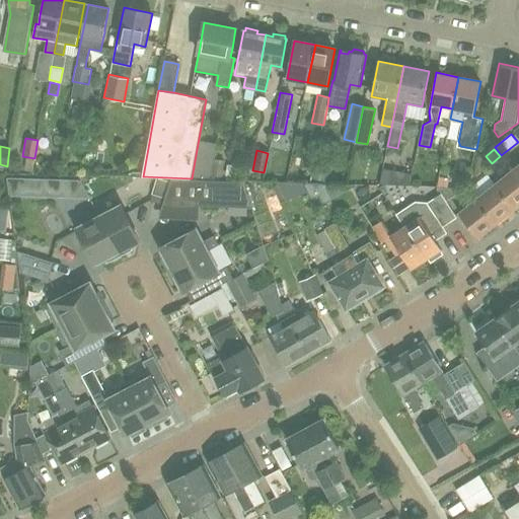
[(214,158),(196,155),(192,178),(210,179),(214,158)]
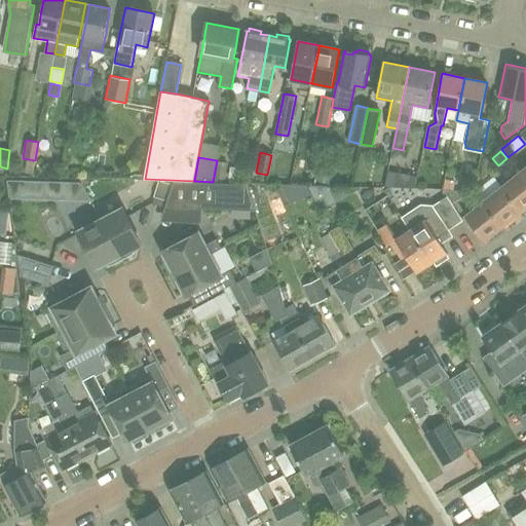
[(485,159),(481,179),(496,166),(488,157),(485,159)]
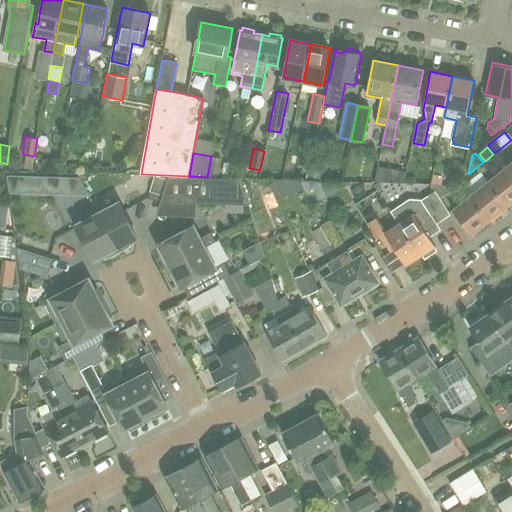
[(211,163),(209,173),(219,175),(220,169),(222,159),(212,157),(211,163)]
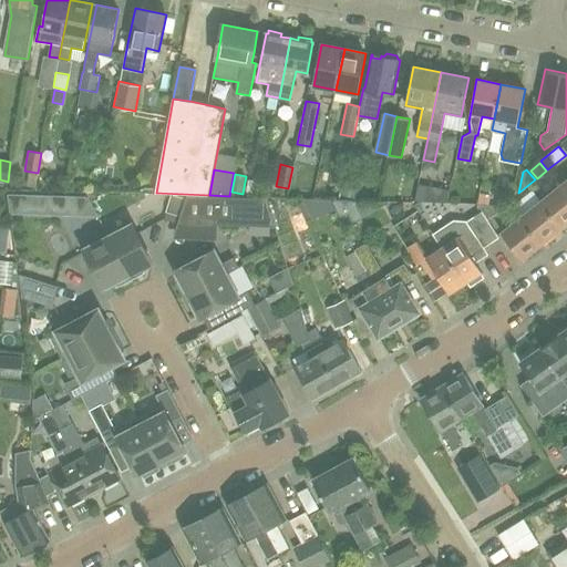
[(248,187),(247,194),(257,195),(259,182),(249,181),(248,187)]
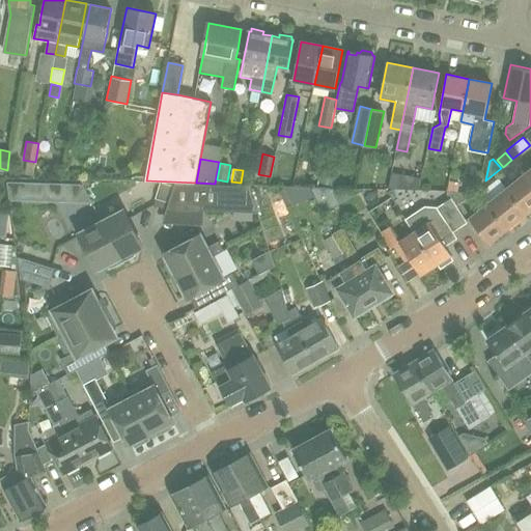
[(324,172),(320,183),(333,187),(337,176),(324,172)]
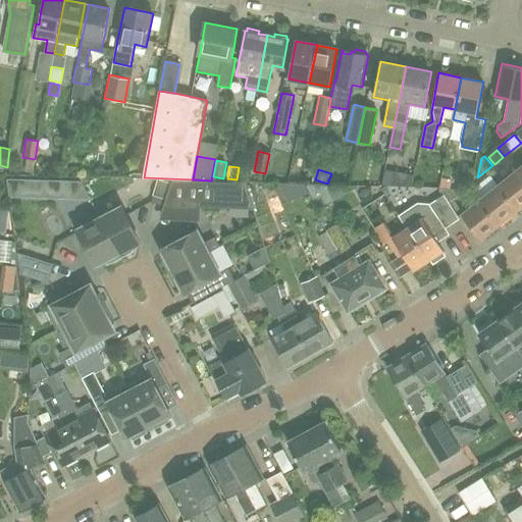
[(393,186),(395,171),(385,169),(382,186),(393,186)]
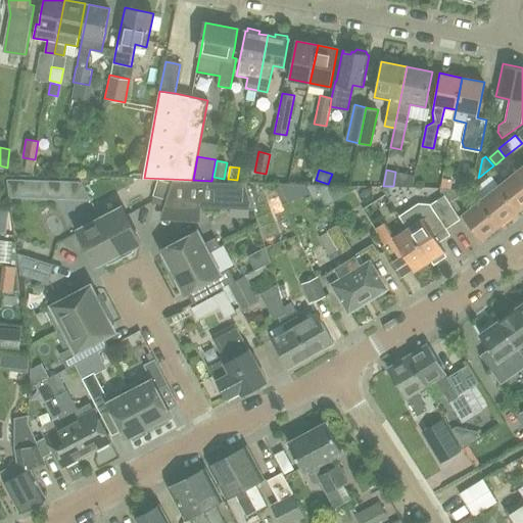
[(522,177),(518,171),(500,186),(518,209),(522,204),(522,177)]
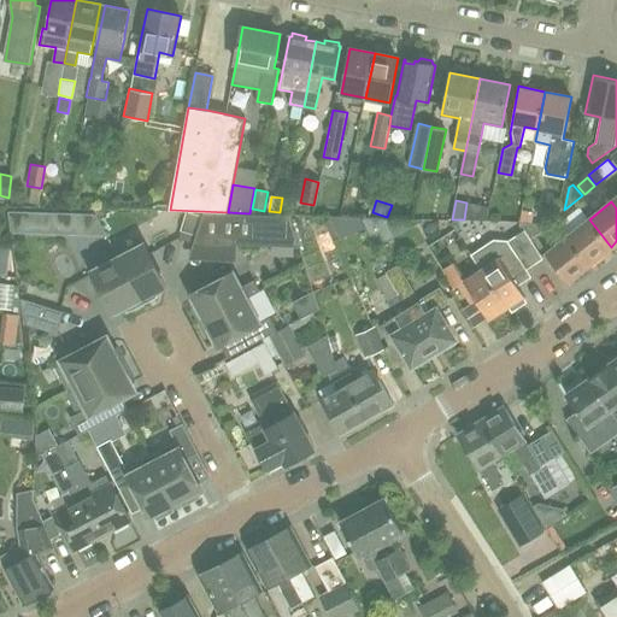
[(68,211),(19,210),(23,233),(76,234),(106,235),(94,212),(68,211)]
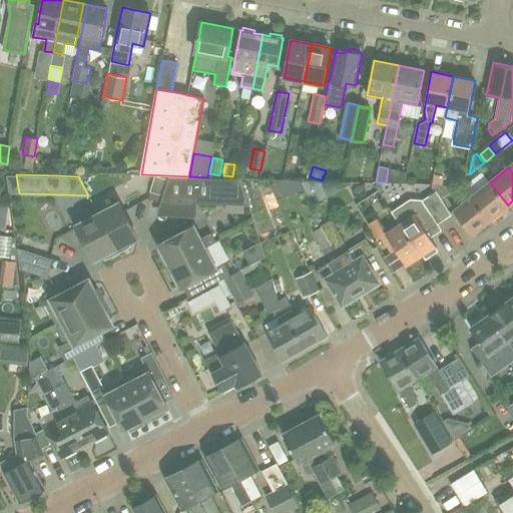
[(170,175),(161,201),(197,202),(219,203),(242,189),(243,189),(239,179),(170,175)]
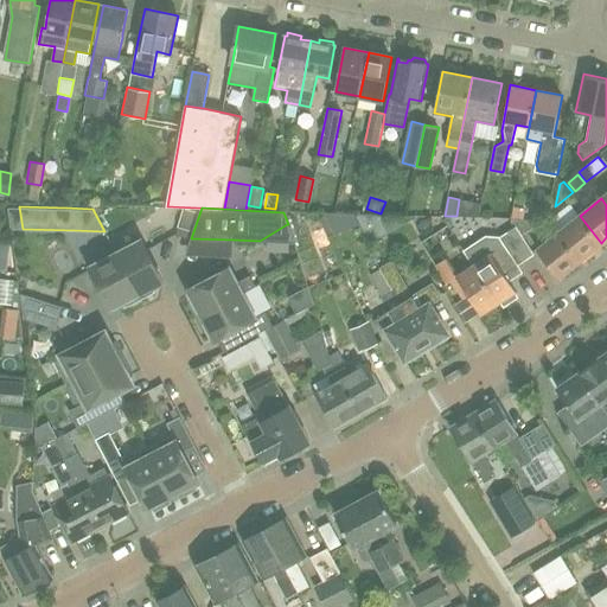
[(177,225),(176,228),(177,229),(178,229),(190,232),(191,231),(196,215),(196,213),(184,210),(181,209),(177,224),(177,225)]
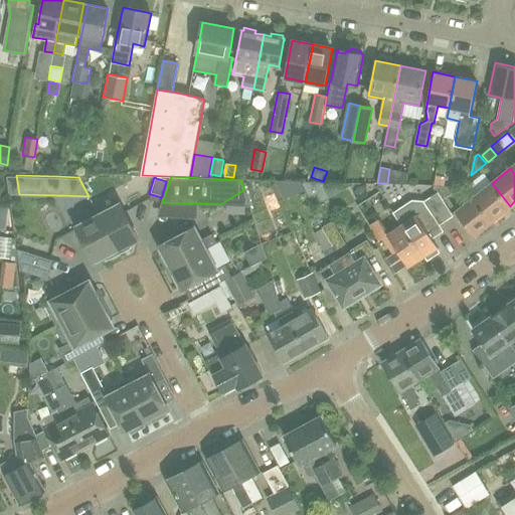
[(308,183),(304,183),(307,188),(307,190),(308,191),(309,193),(313,202),(321,200),(322,199),(326,193),(326,185),(326,184),(324,184),(318,184),(308,183)]
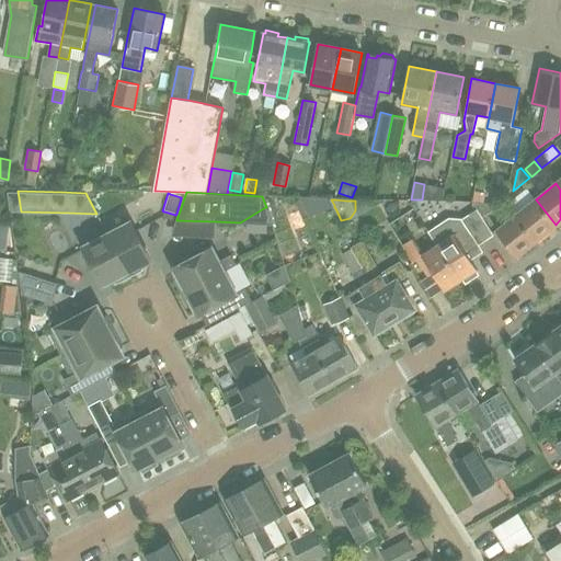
[(536,199),(515,216),(536,241),(556,225),(536,199)]
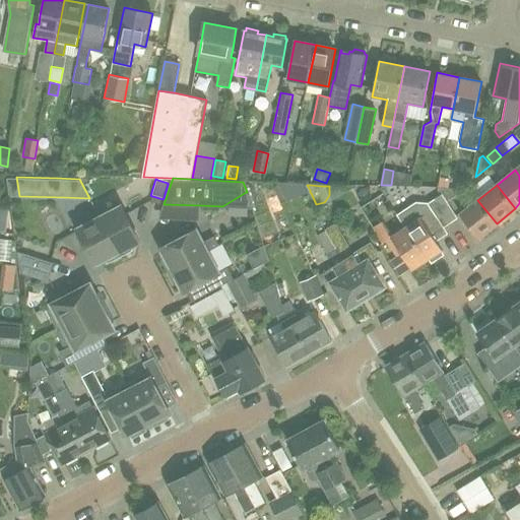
[(467,188),(439,188),(448,201),(467,188)]
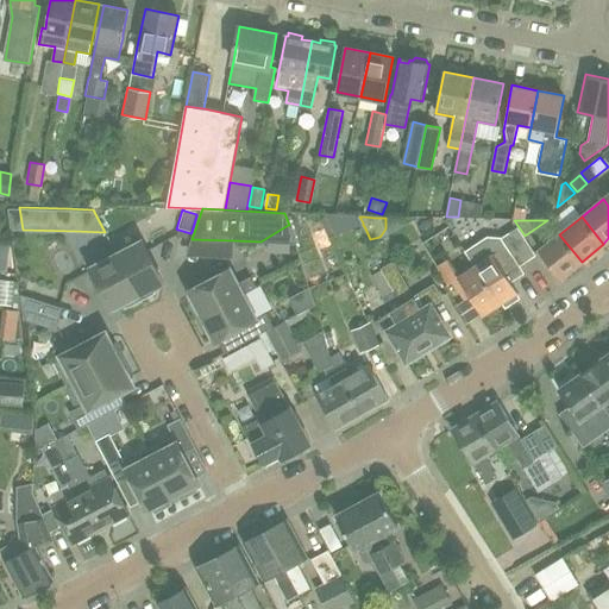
[(559,234),(539,251),(562,277),(582,262),(559,234)]
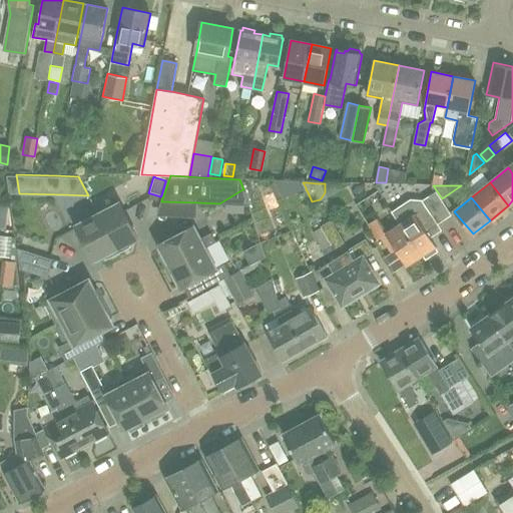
[(436,245),(428,234),(433,231),(434,233),(440,229),(421,200),(411,198),(392,211),(400,223),(421,255),(423,253),(426,258),(437,250),(434,246),(436,245)]
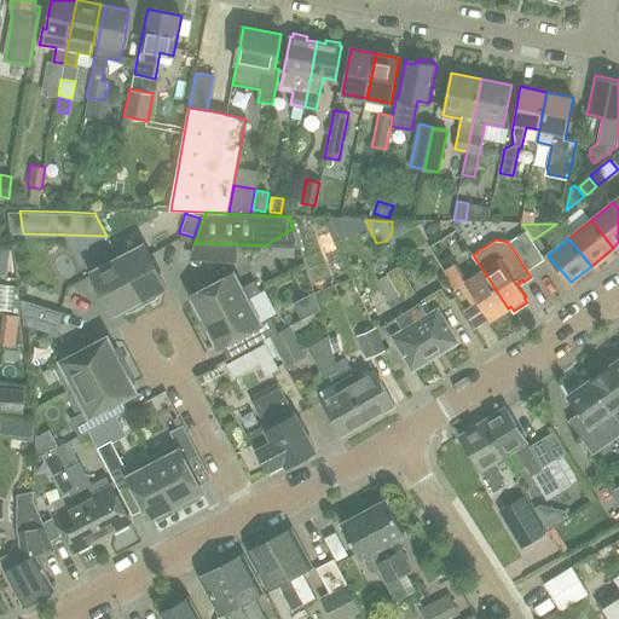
[(156,293),(166,288),(144,244),(119,258),(143,306),(158,298),(156,293)]
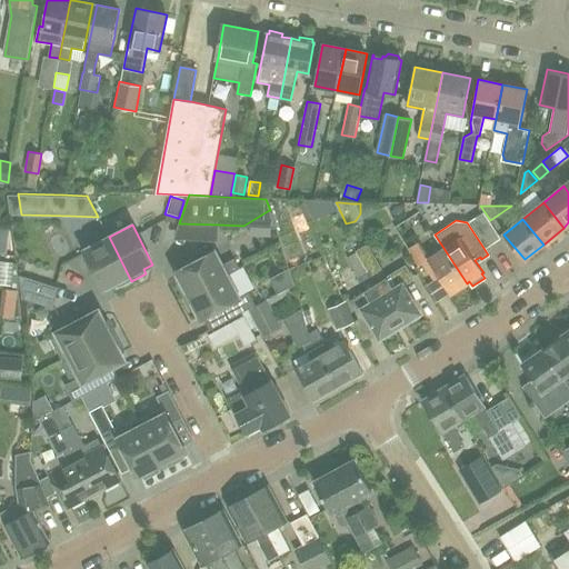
[(106,289),(115,283),(117,289),(131,281),(109,237),(85,249),(106,289)]
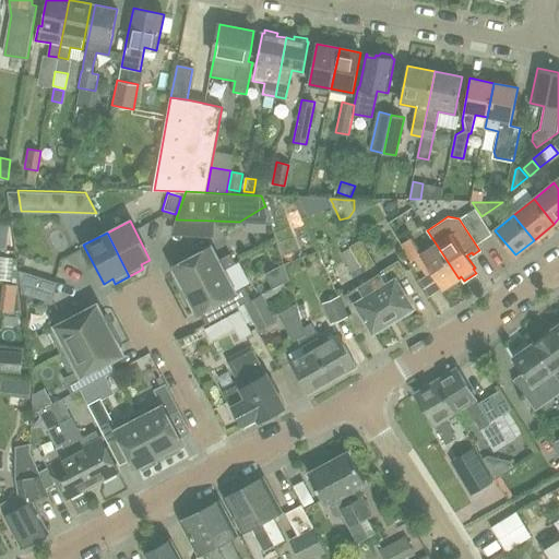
[(412,260),(416,258),(427,275),(432,272),(443,288),(459,278),(436,244),(423,252),(414,238),(403,246),(412,260)]
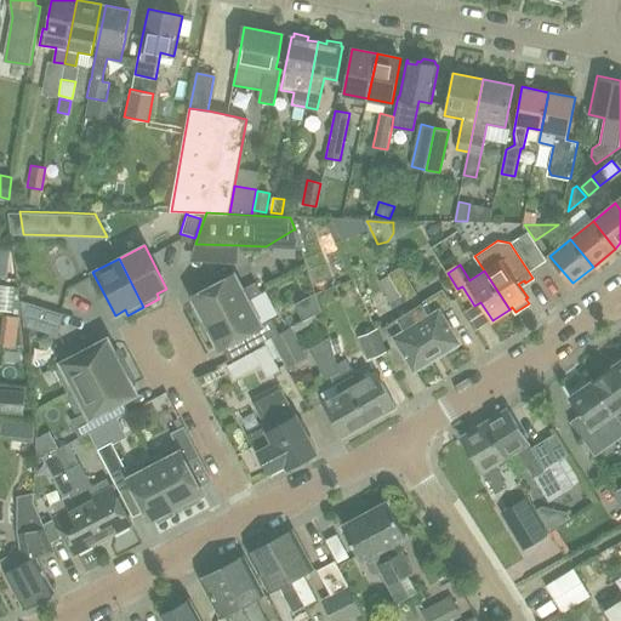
[(437,354),(446,349),(448,352),(457,346),(456,342),(460,341),(440,309),(450,303),(443,291),(422,303),(400,268),(391,274),(402,297),(437,354)]
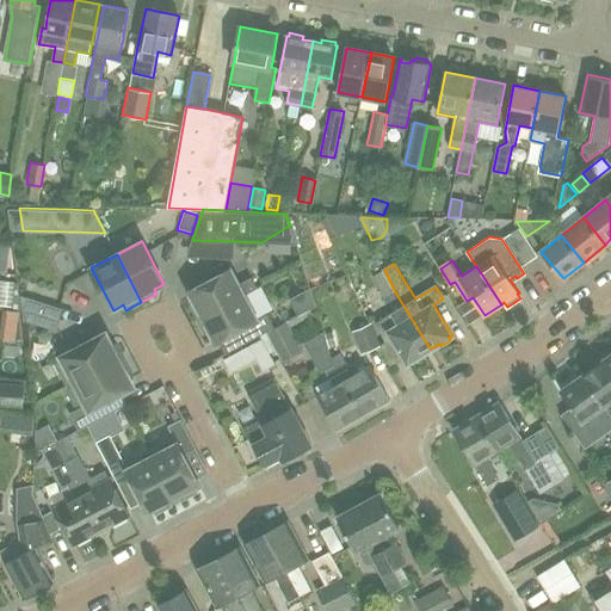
[(195,301),(189,304),(197,319),(245,295),(257,288),(252,277),(239,284),(232,269),(189,291),(195,301)]
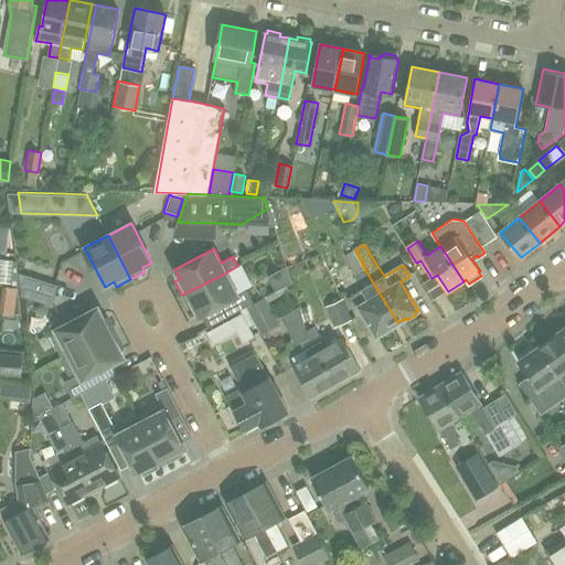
[(355,249),(347,255),(355,277),(362,289),(348,298),(355,317),(363,312),(376,336),(380,333),(382,336),(391,330),(390,327),(397,322),(365,270),(355,249)]
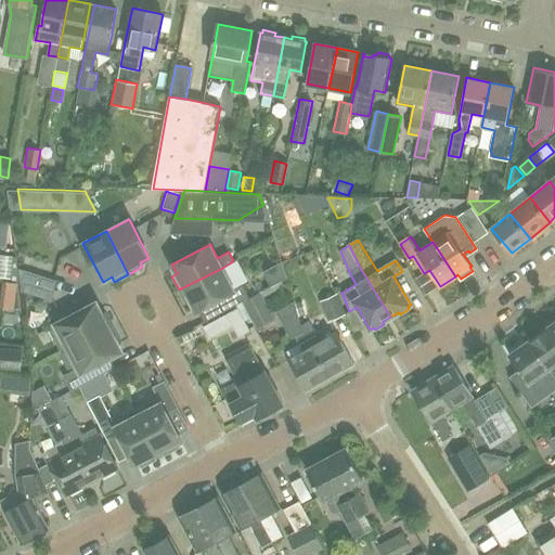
[(0,278),(17,280),(14,256),(0,254),(0,278)]
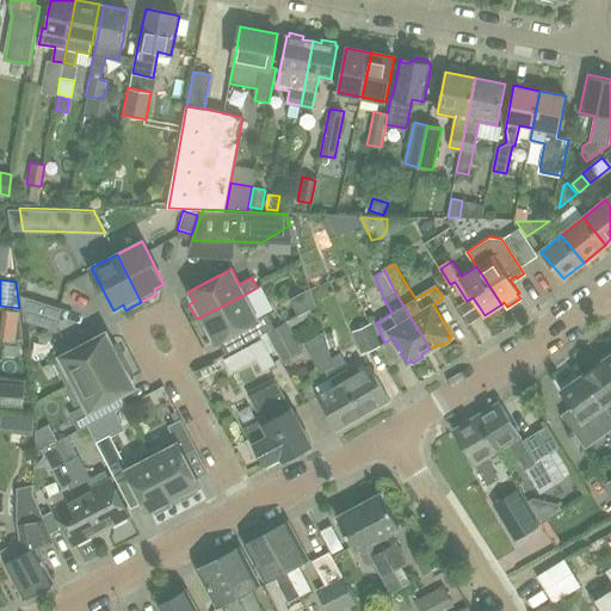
[(26,296),(19,295),(22,313),(53,322),(57,307),(26,296)]
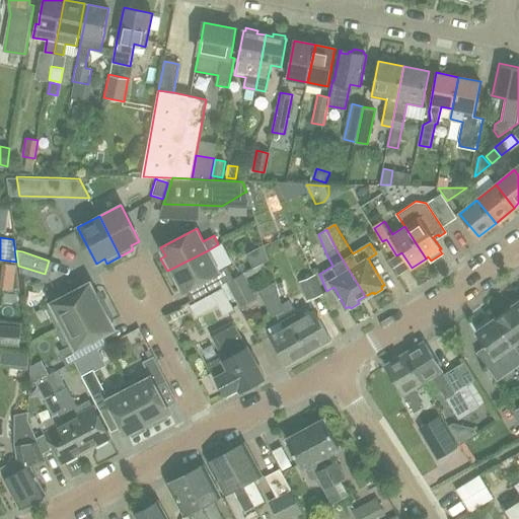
[(178,282),(183,290),(203,280),(209,292),(233,279),(227,267),(219,272),(208,250),(167,271),(174,284),(178,282)]
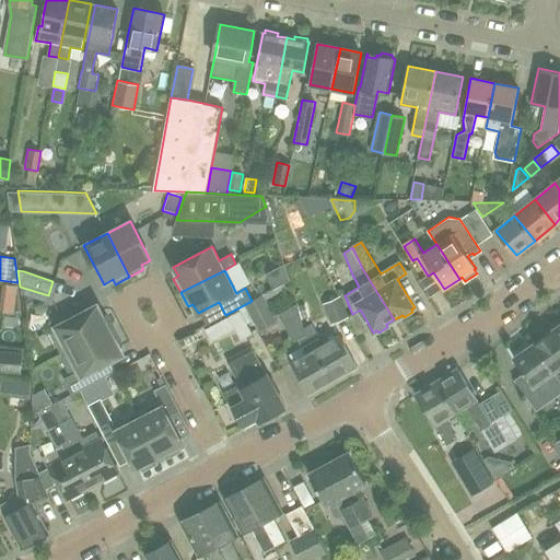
[(260,296),(247,303),(263,330),(276,324),(260,296)]
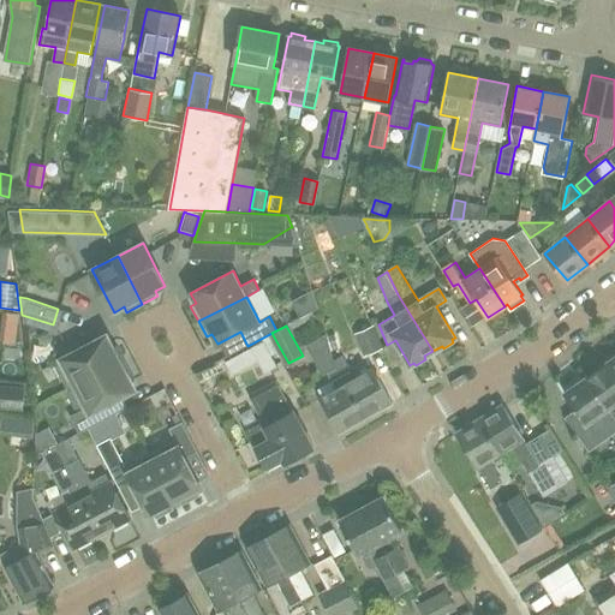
[(382,346),(374,327),(357,333),(364,353),(382,346)]
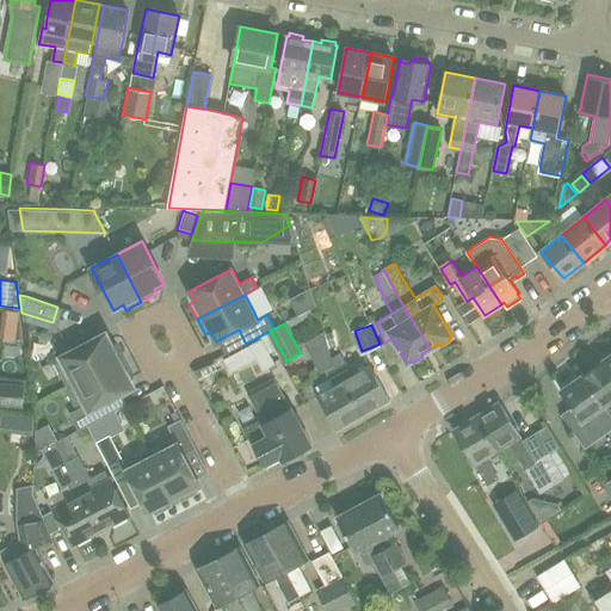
[(335,387),(318,396),(338,430),(363,415),(333,358),(325,332),(306,343),(321,372),(326,370),(335,387)]
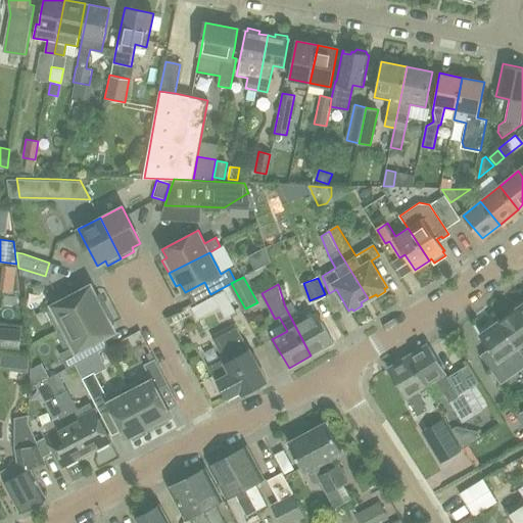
[(95,295),(90,287),(53,306),(65,328),(106,306),(99,293),(95,295)]
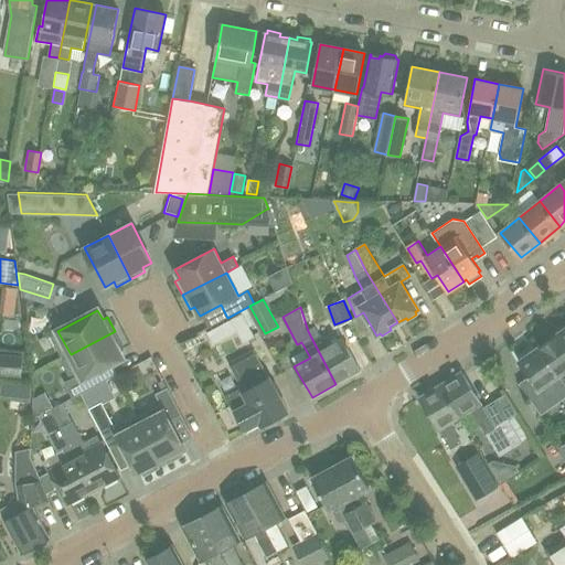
[(242,316),(231,322),(243,344),(254,338),(242,316)]
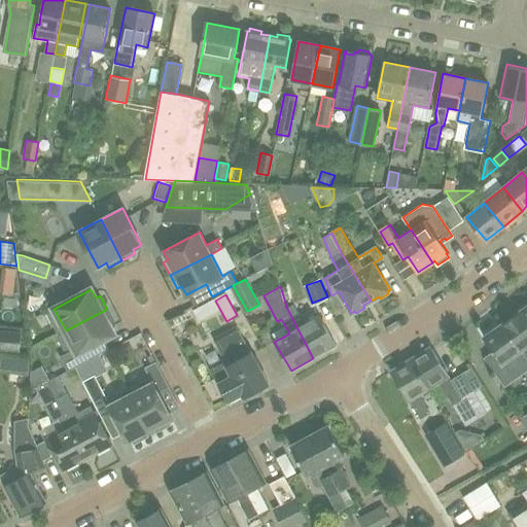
[(294,305),(287,309),(313,358),(336,345),(325,327),(319,315),(305,323),(294,305)]
